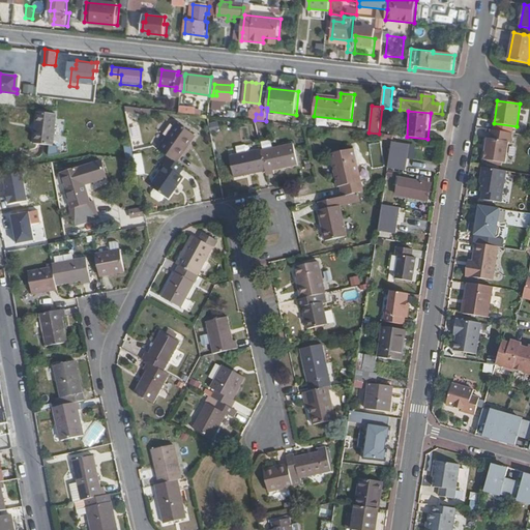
[(32,142),(52,145),(56,115),(36,112),(32,142)]
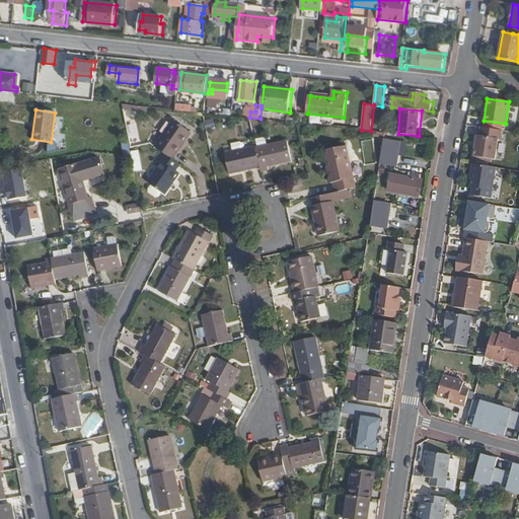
[(175,120),(156,146),(163,152),(174,159),(193,133),(175,120)]
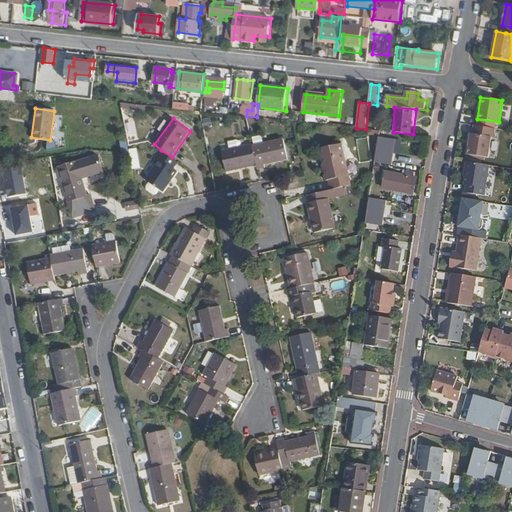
[(495,129),(474,125),(473,133),(471,133),(468,154),(488,157),(491,137),(493,137),(495,129)]
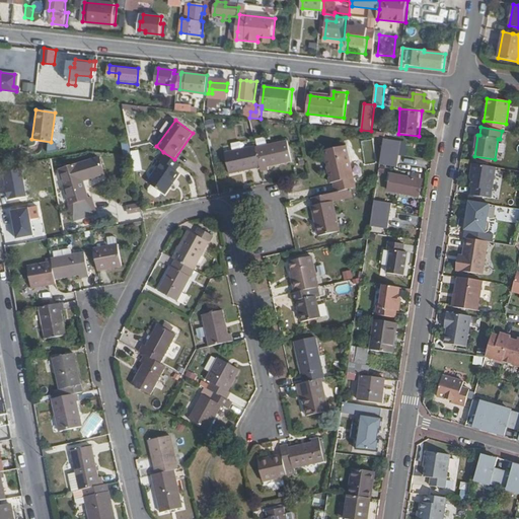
[(260,165),(261,171),(272,168),(271,165),(292,160),(287,138),(255,145),(260,165)]
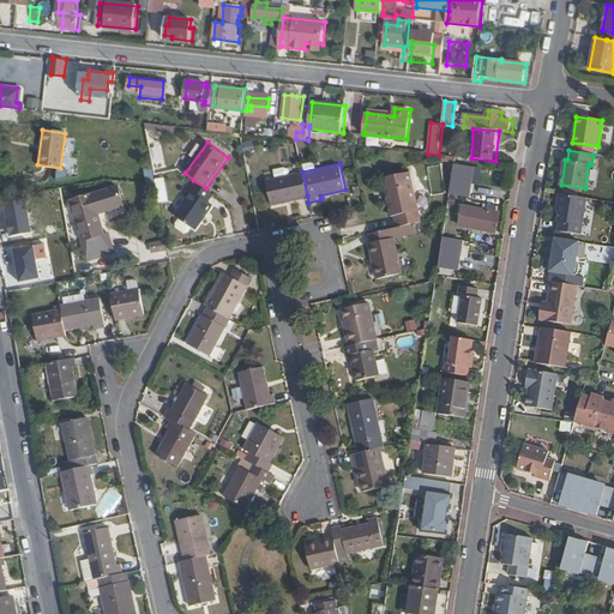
[(469,198),(473,167),(450,164),(447,196),(469,198)]
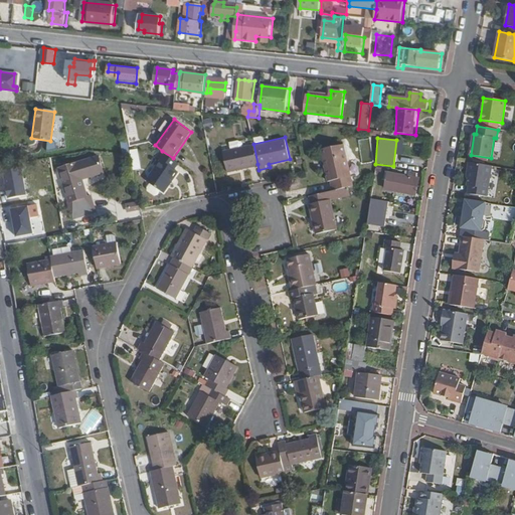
[(333,190),(351,186),(340,139),(319,144),(325,171),(328,171),(333,190)]
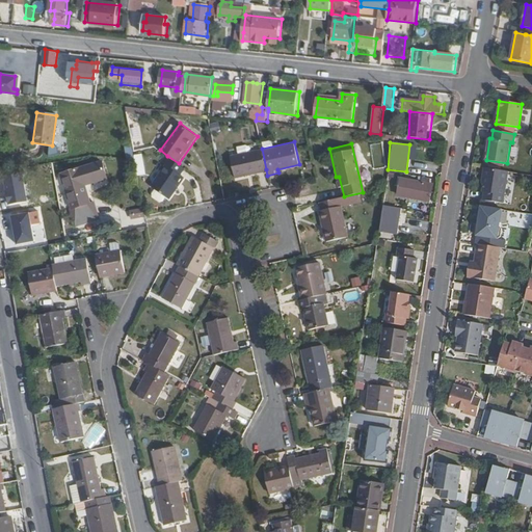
[(266,169),(262,149),(230,155),(234,177),(266,169)]
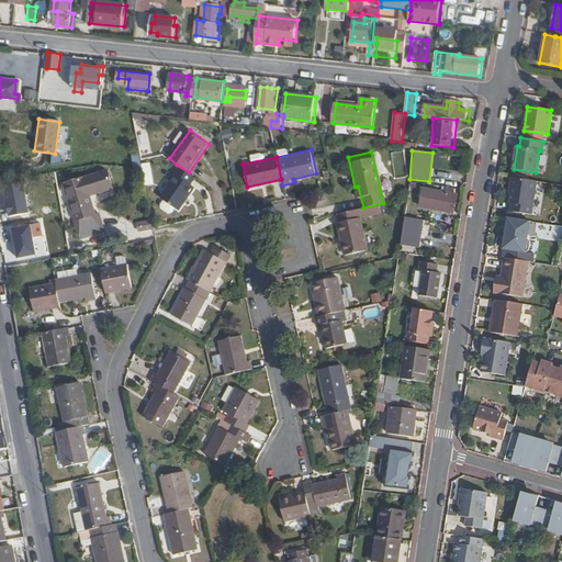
[(149,163),(141,164),(143,187),(152,186),(149,163)]
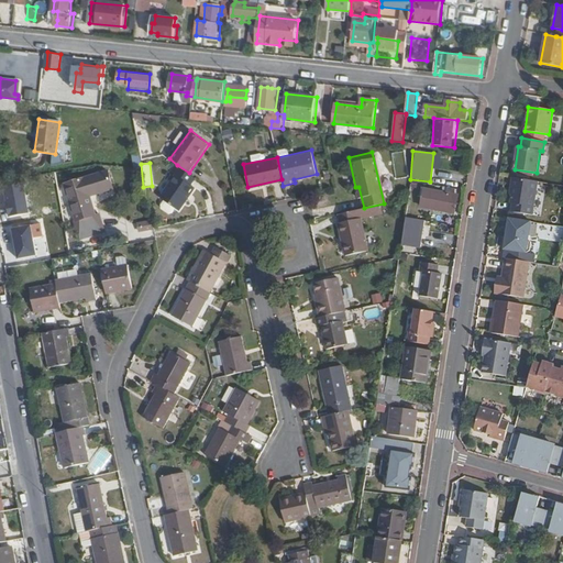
[(192,186),(197,178),(189,173),(177,165),(173,172),(176,175),(161,197),(165,200),(162,203),(163,207),(170,212),(173,211),(176,207),(180,210),(196,188),(192,186)]
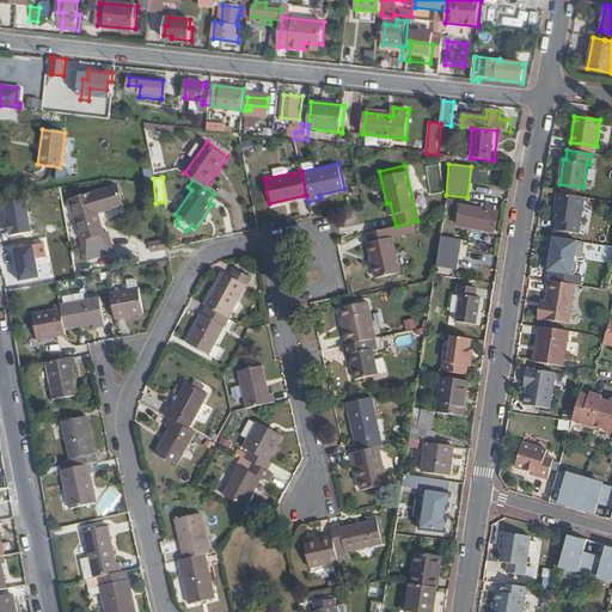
[(580,234),(585,197),(557,194),(555,204),(557,204),(555,221),(557,221),(556,230),(580,234)]
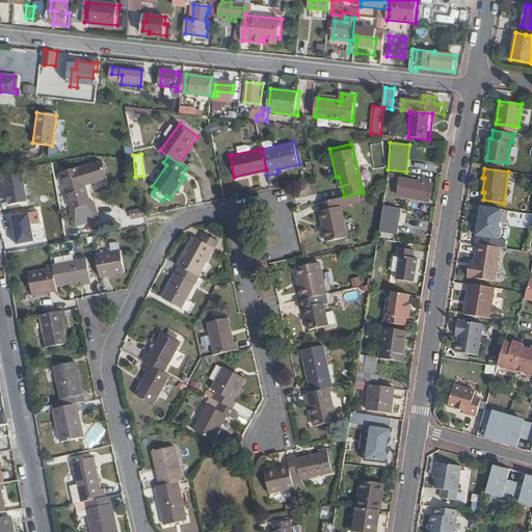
[(82,175),(81,169),(64,175),(74,209),(90,205),(85,186),(88,185),(85,174),(82,175)]
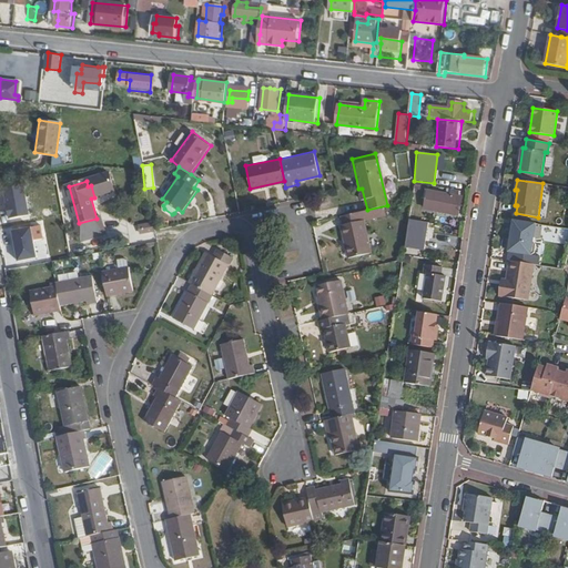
[(459,215),(464,198),(428,190),(424,206),(459,215)]
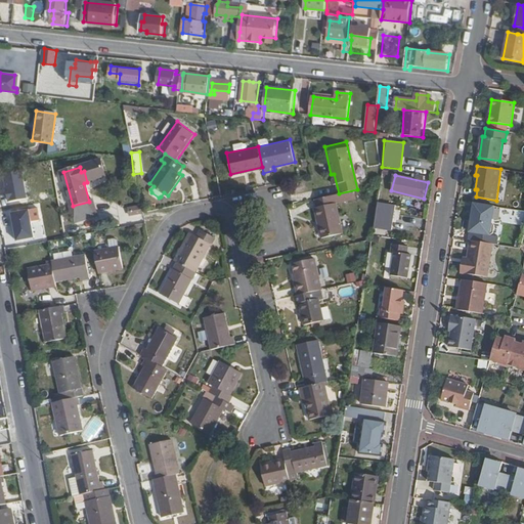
[(335,203),(333,194),(314,199),(316,207),(315,207),(321,237),(343,233),(336,203),(335,203)]
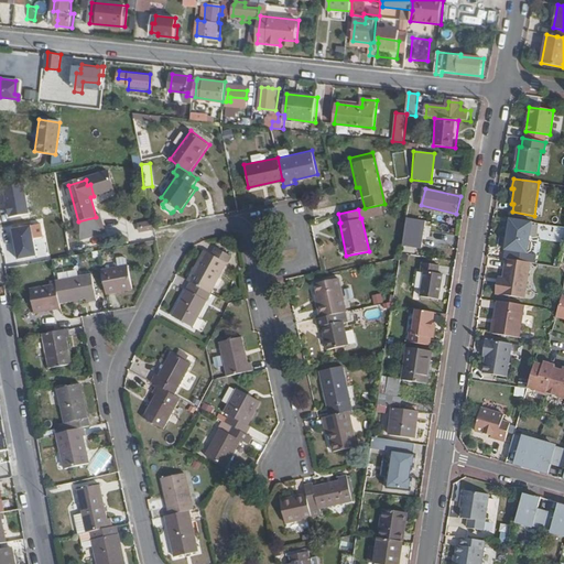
[(29,215),(10,217),(11,227),(30,226),(29,215)]
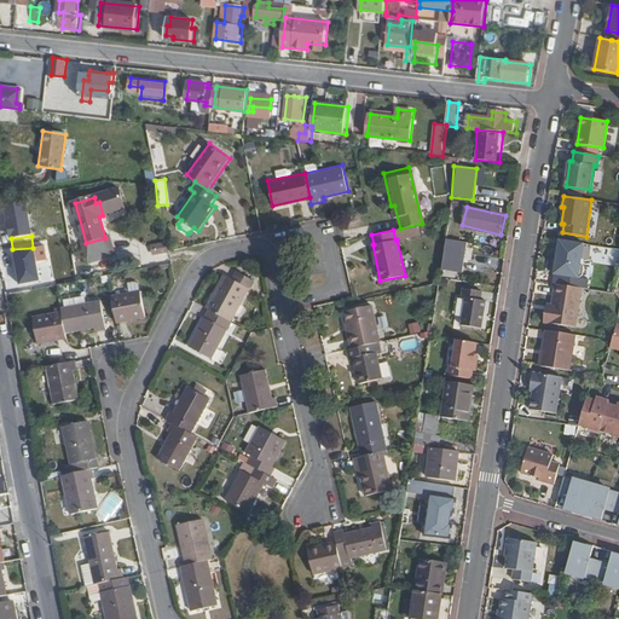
[(461,275),(466,242),(444,239),(439,271),(461,275)]
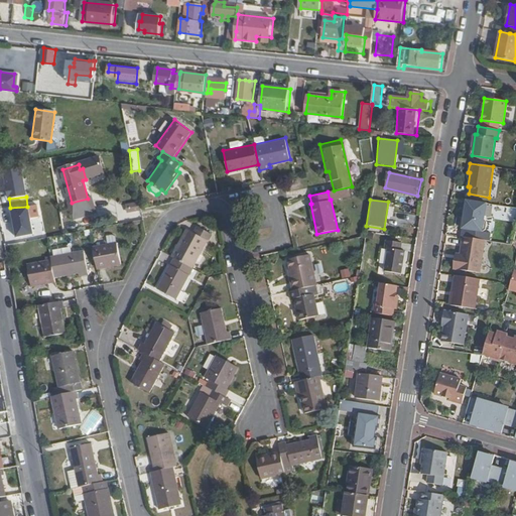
[(487,204),(467,200),(463,229),(483,232),(486,230),(486,226),(484,223),(487,204)]
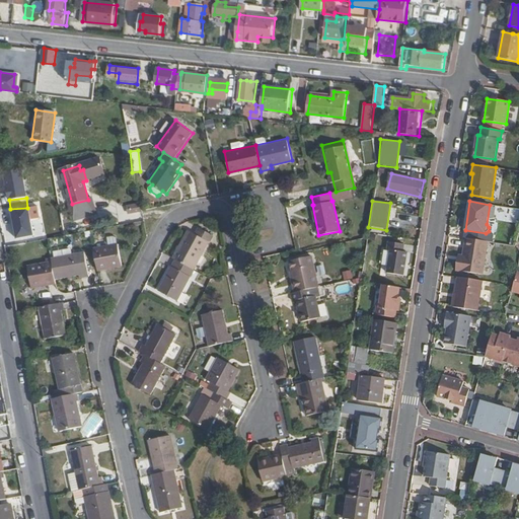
[(13,241),(34,236),(28,208),(7,212),(13,241)]
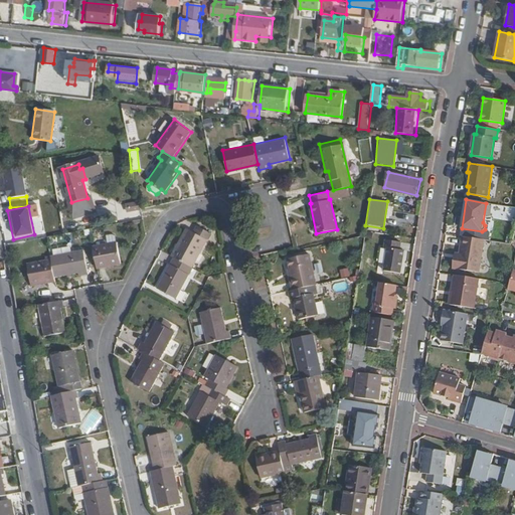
[(187,229),(172,256),(174,259),(192,269),(207,240),(209,241),(212,233),(198,226),(194,233),(187,229)]
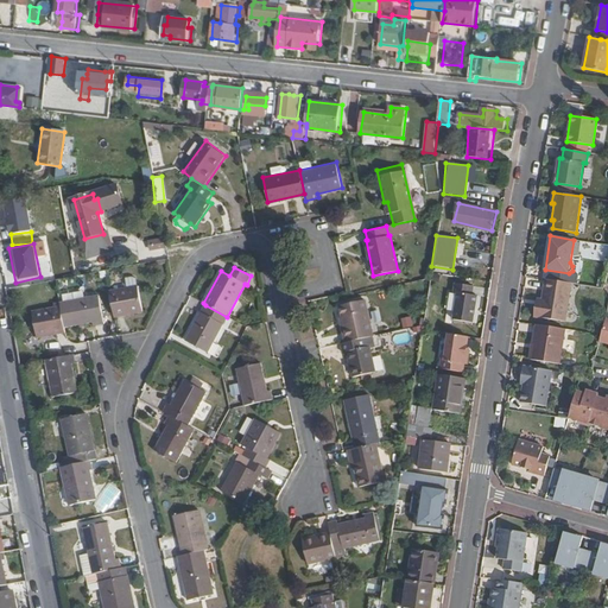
[(591,277),(590,286),(605,289),(607,279),(591,277)]
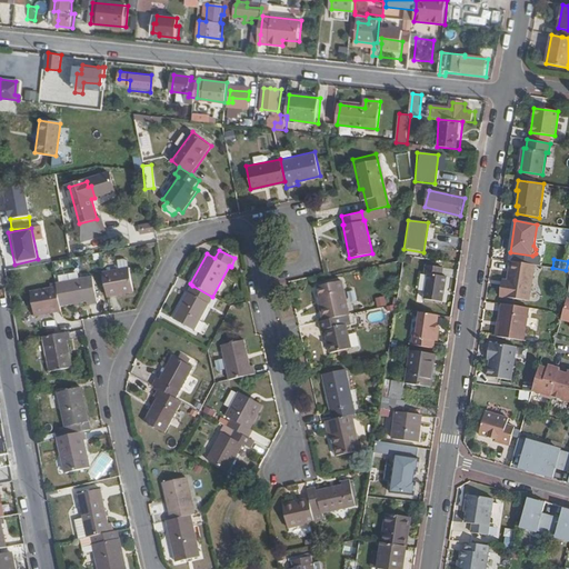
[(535,265),(511,261),(508,281),(507,286),(501,286),(500,297),(529,301),(535,265)]
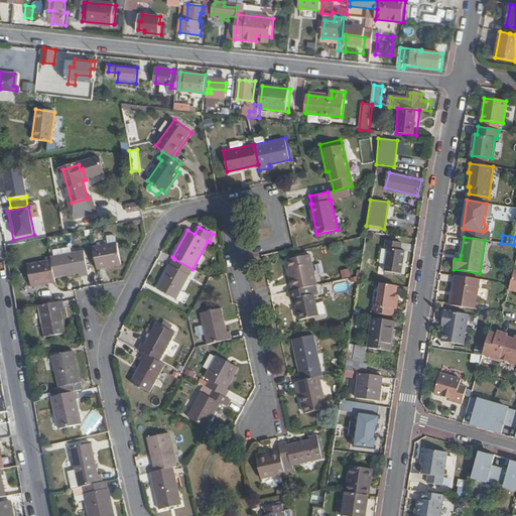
[(401,249),(403,242),(388,240),(386,248),(390,248),(386,272),(402,274),(406,250),(401,249)]
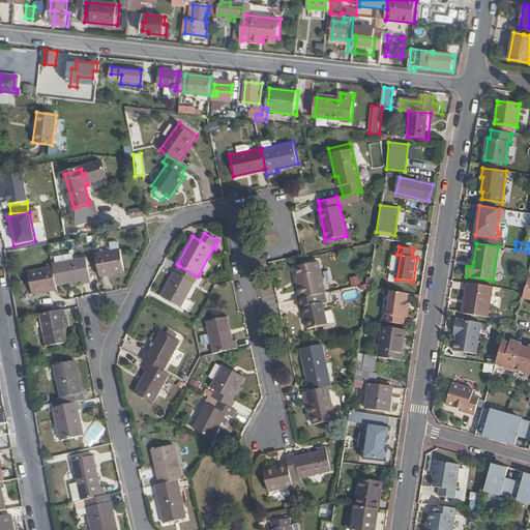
[(121,252),(96,256),(99,277),(124,272),(121,252)]
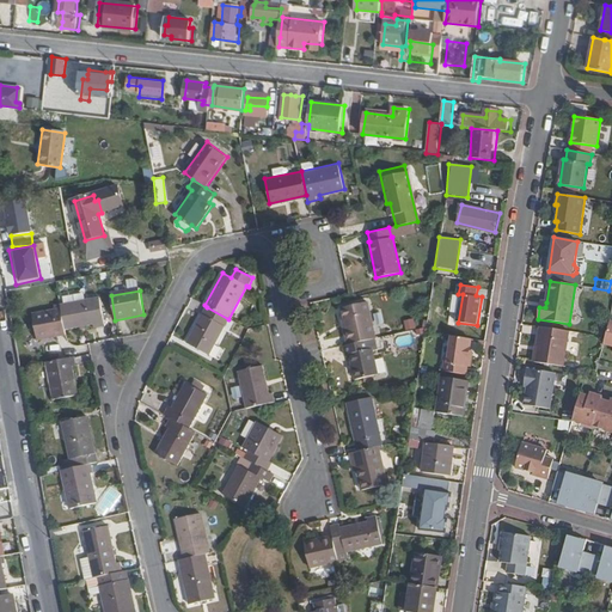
[(101,298),(61,305),(61,308),(65,330),(93,325),(93,329),(106,326),(101,298)]
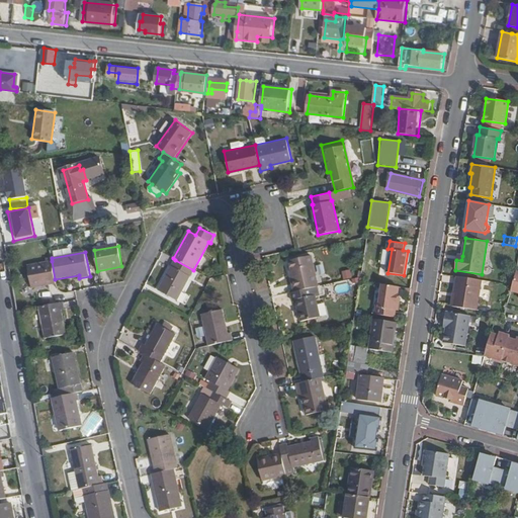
[(310,289),(319,287),(312,256),(290,261),(293,275),(292,277),(295,292),(310,289)]
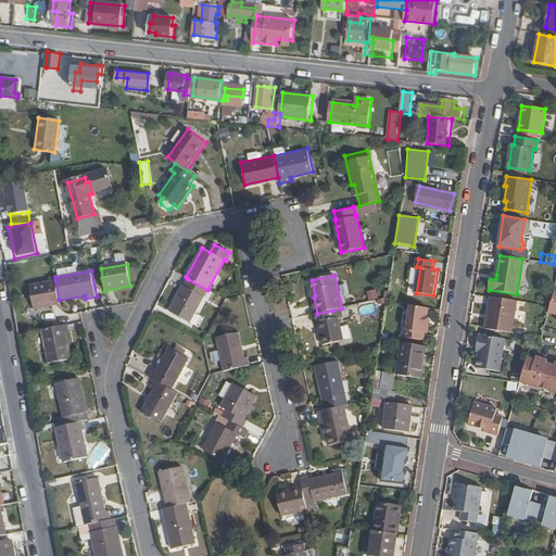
[(190,323),(207,290),(188,279),(169,312),(190,323)]
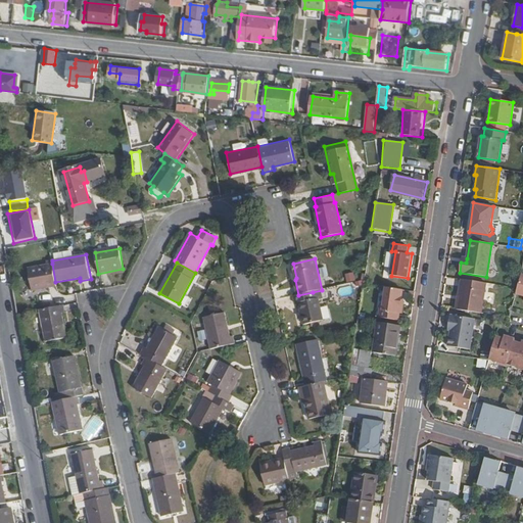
[(55,282),(52,264),(28,269),(32,291),(56,287),(55,282)]
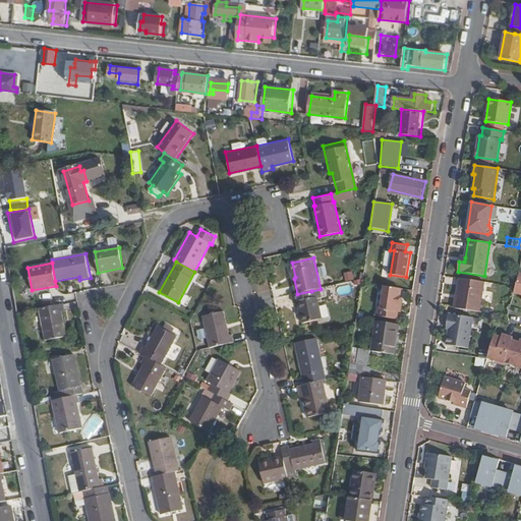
[(343,272),(345,280),(352,279),(351,271),(343,272)]
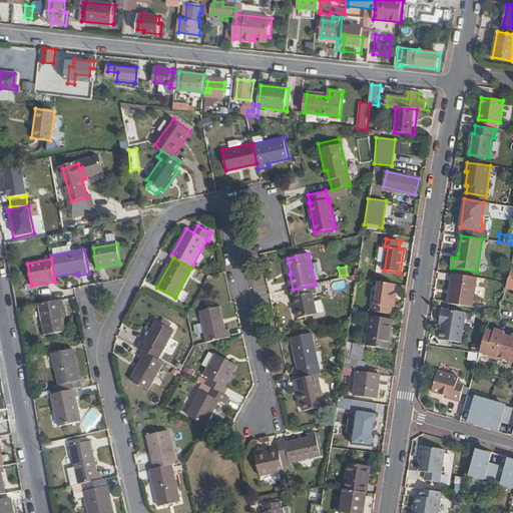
[(454,282),(451,281),(448,304),(473,308),(477,278),(455,274),(454,282)]
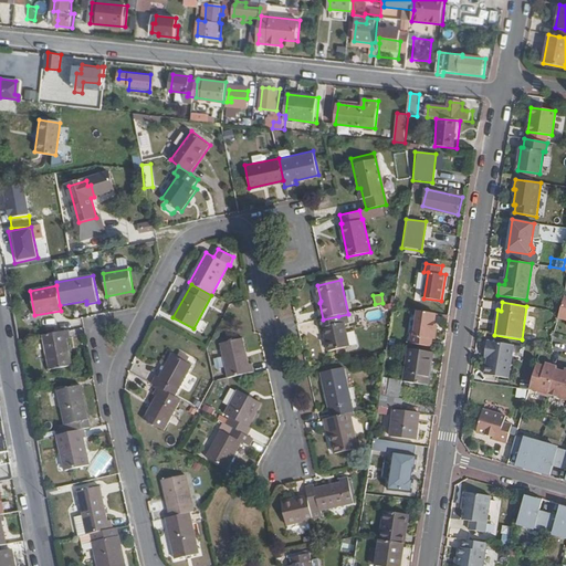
[(438,325),(440,314),(417,311),(412,344),(435,347),(436,341),(438,341),(440,325),(438,325)]
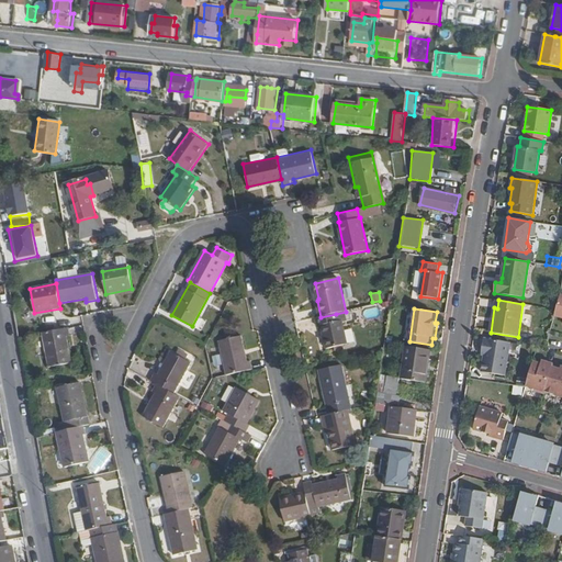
[(321,317),(314,319),(316,328),(321,328),(325,351),(346,346),(341,323),(338,323),(336,314),(321,317)]
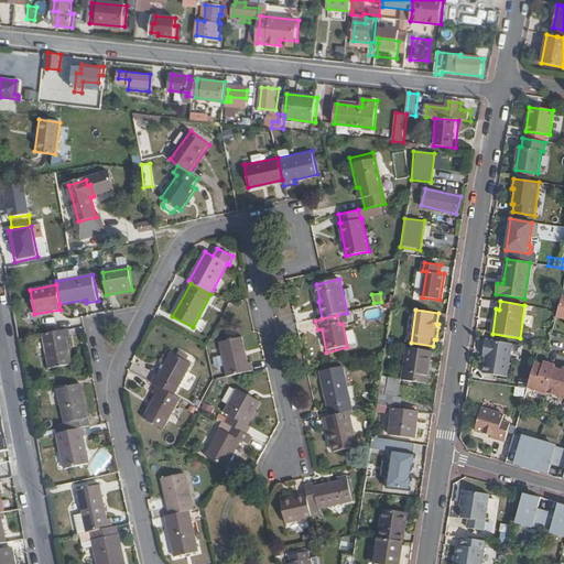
[(68,328),(41,334),(47,369),(72,366),(67,339),(71,338),(68,328)]
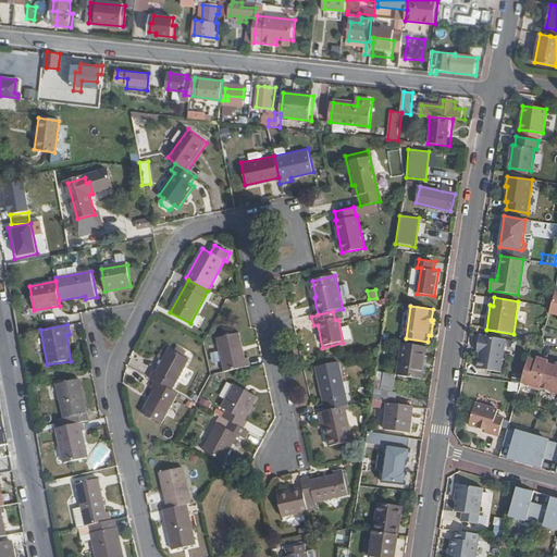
[(218,338),(225,373),(251,367),(250,359),(246,359),(240,333),(218,338)]
